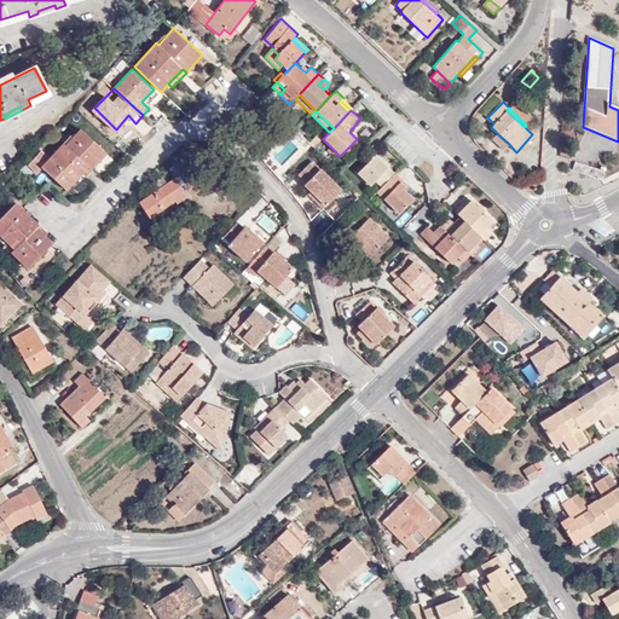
[(73,183),(76,185),(85,175),(82,173),(88,167),(91,171),(105,154),(81,129),(65,146),(63,143),(48,157),(41,151),(29,165),(38,174),(42,168),(67,190),(73,183)]
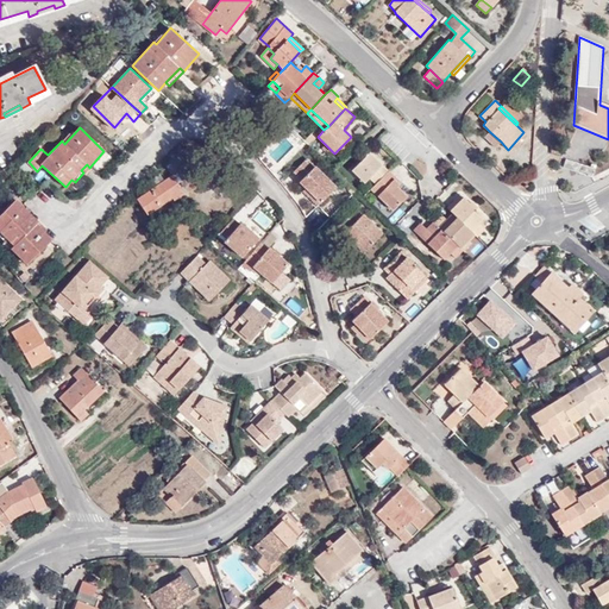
[(485,137),(495,148),(501,142),(490,132),(485,137)]
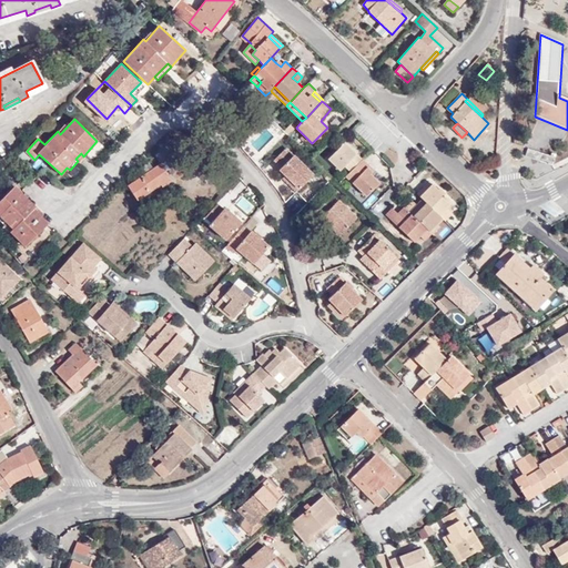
[(181,150),(168,138),(154,152),(161,163),(154,169),(150,162),(143,166),(146,173),(128,185),(138,201),(171,179),(166,171),(175,165),(170,156),(181,150)]
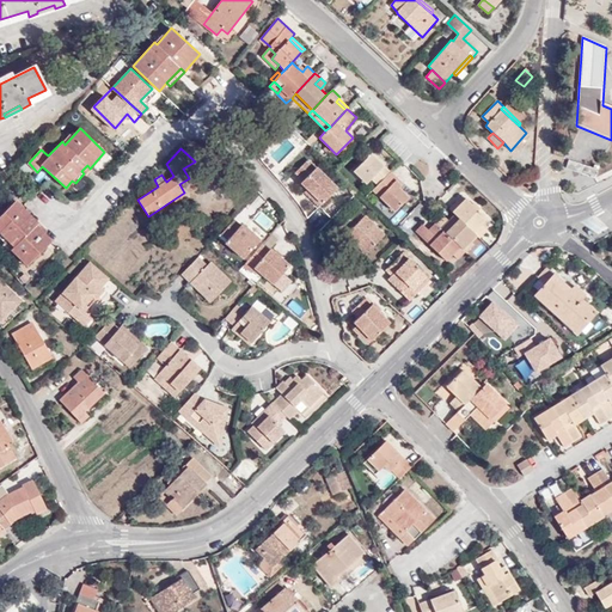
[(372,179),(378,185),(391,171),(372,153),(354,171),(367,184),(372,179)]
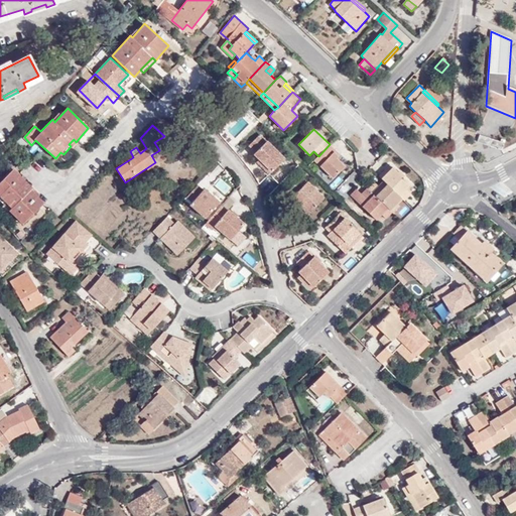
[(254,154),(259,159),(272,171),(285,158),(260,133),(249,145),(256,152),(254,154)]
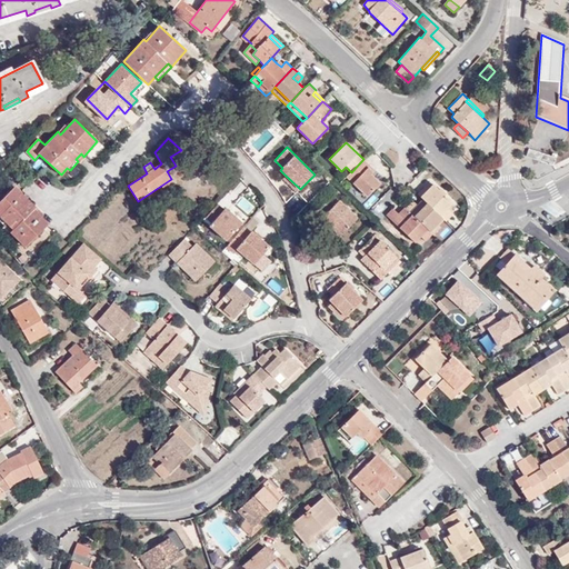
[(553,152),(552,156),(542,152),(539,162),(553,166),(558,153),(553,152)]
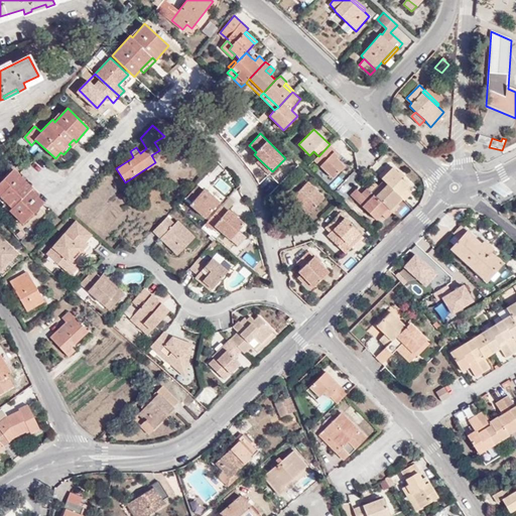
[(338,158),(341,155),(330,144),(318,156),(314,160),(333,178),(346,165),(338,158)]
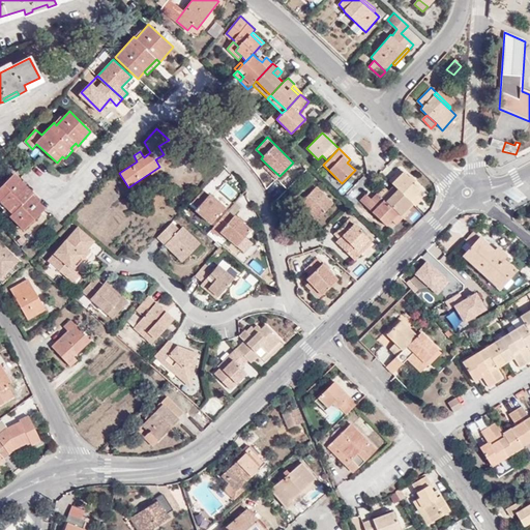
[(264,167),(276,179),(280,176),(266,164),(264,167)]
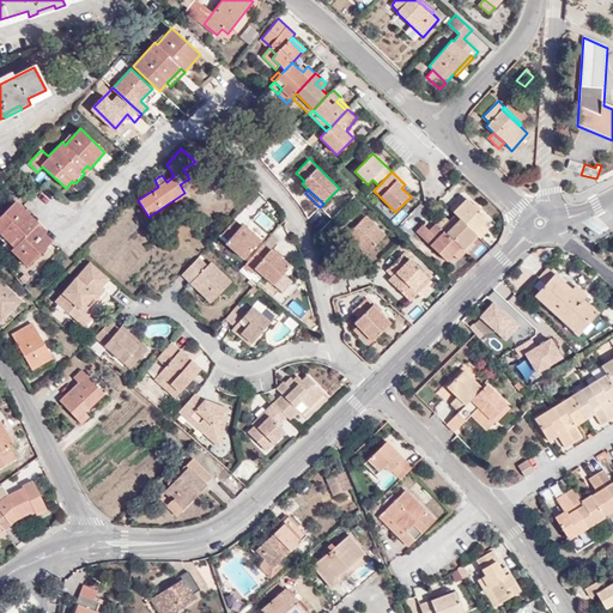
[(487,218),(463,194),(449,208),(454,213),(474,232),(483,224),(487,218)]
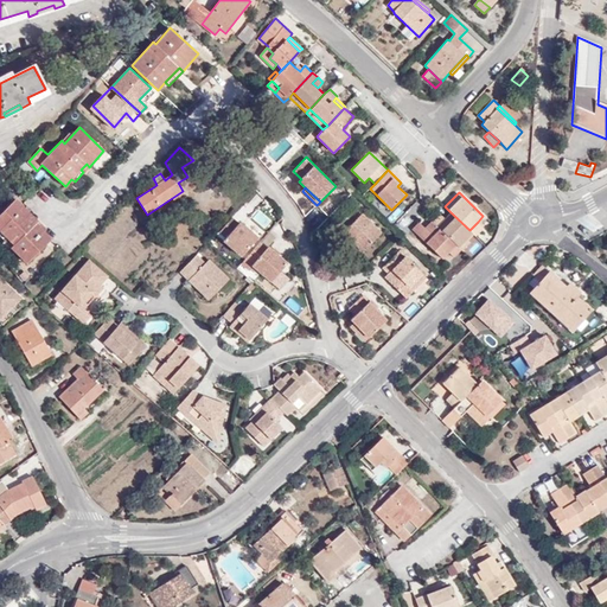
[(17,198),(0,216),(0,231),(13,244),(11,248),(27,263),(52,238),(45,231),(37,223),(39,222),(17,198)]
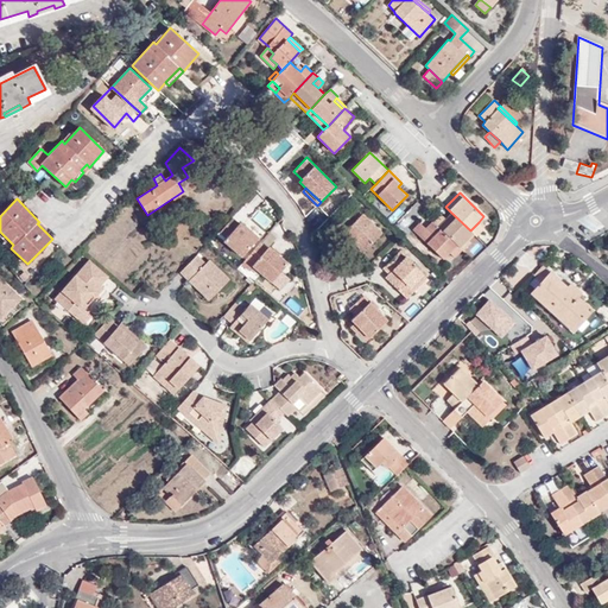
[(348,242),(350,240),(363,253),(382,233),(363,213),(361,215),(354,209),(340,225),(346,230),(342,235),(348,242)]
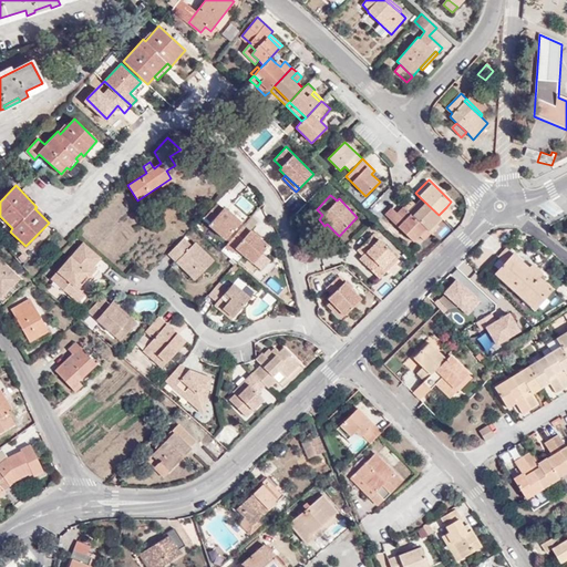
[(431,234),(433,236),(446,222),(444,220),(439,215),(420,197),(414,204),(409,210),(426,228),(431,234)]
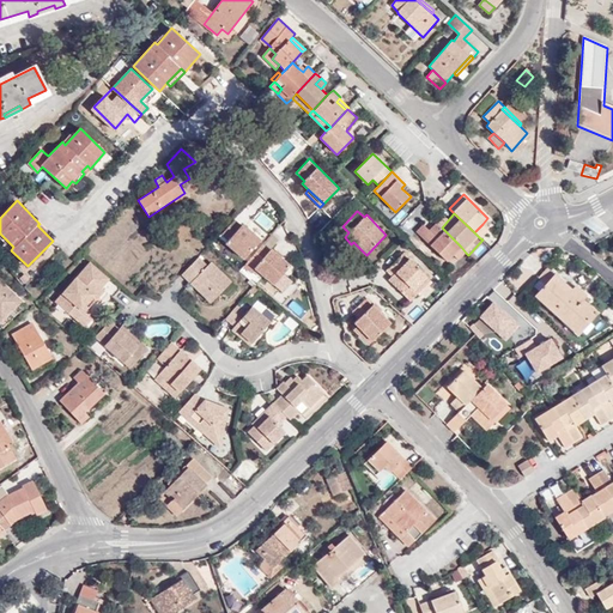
[(448,220),(442,216),(436,222),(442,228),(448,220)]
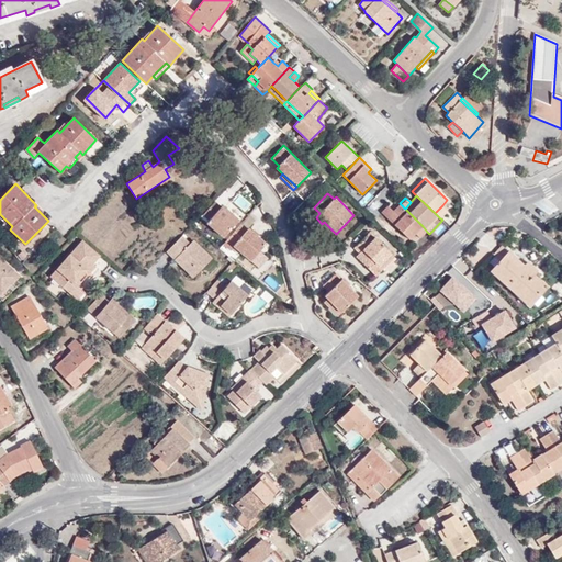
[(223,205),(222,208),(215,202),(204,214),(210,221),(208,223),(224,237),(238,221),(223,205)]
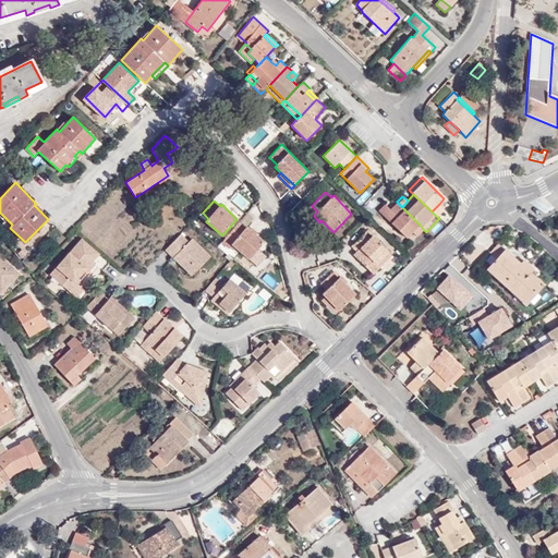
[(420,225),(402,207),(397,202),(391,208),(386,203),(379,210),(408,238),(413,231),(420,225)]
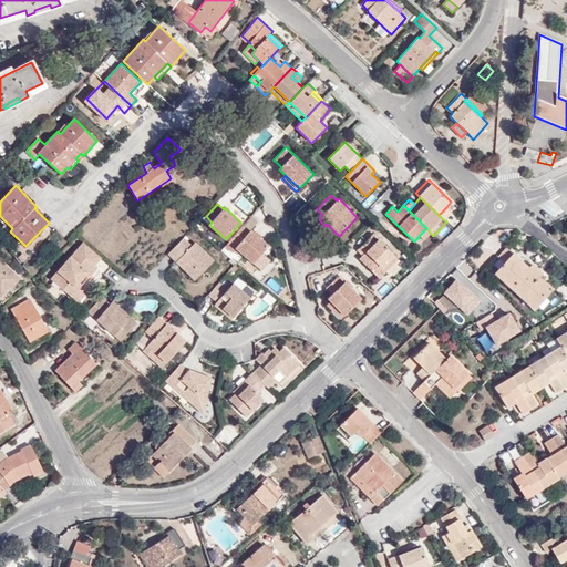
[(42,216),(43,214),(37,207),(34,208),(42,216)]
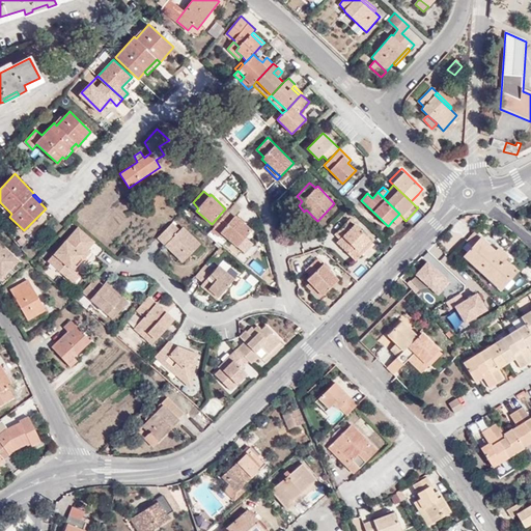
[(416,206),(422,199),(418,194),(411,201),(416,206)]
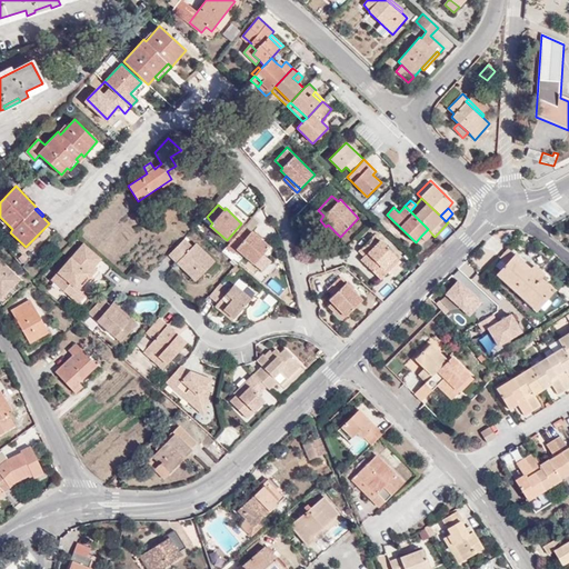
[(0,217),(0,221),(10,232),(12,229),(0,217)]
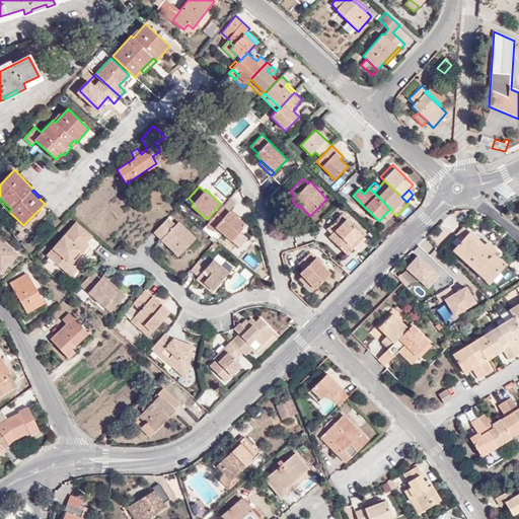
[(296,208),(306,219),(310,216),(299,205),(297,207),(296,208)]
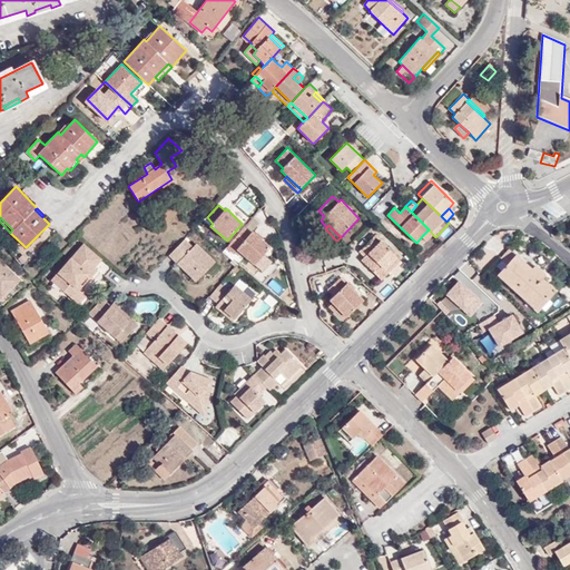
[(253,232),(251,234),(245,228),(231,245),(255,266),(264,255),(269,247),(253,232)]
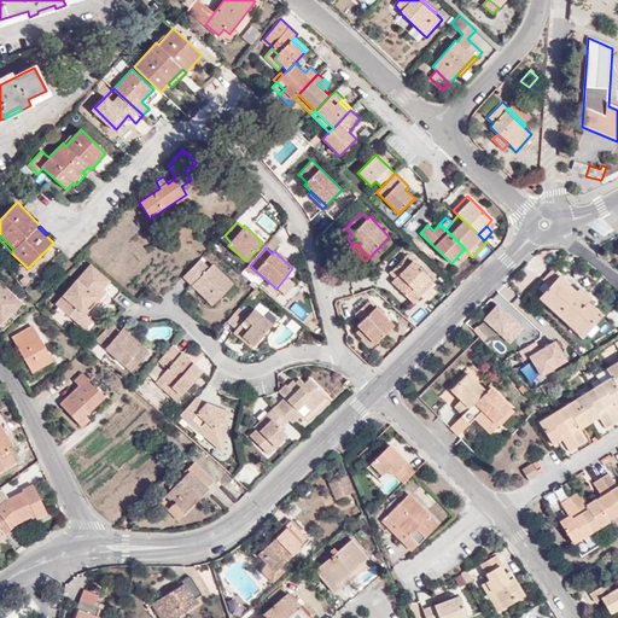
[(458,256),(462,262),(470,255),(465,249),(458,256)]
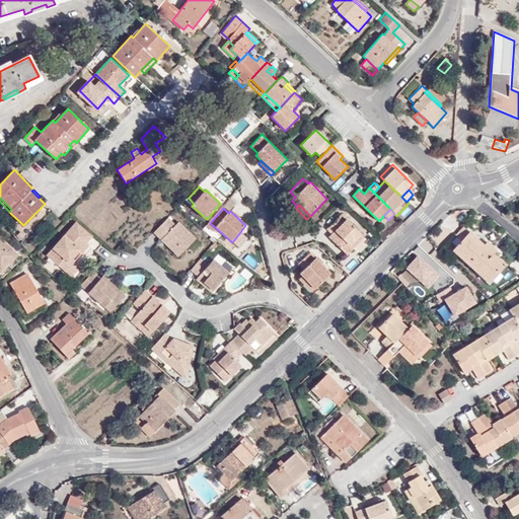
[(329,237),(348,254),(354,248),(352,246),(362,234),(343,215),(327,229),(331,234),(329,237)]
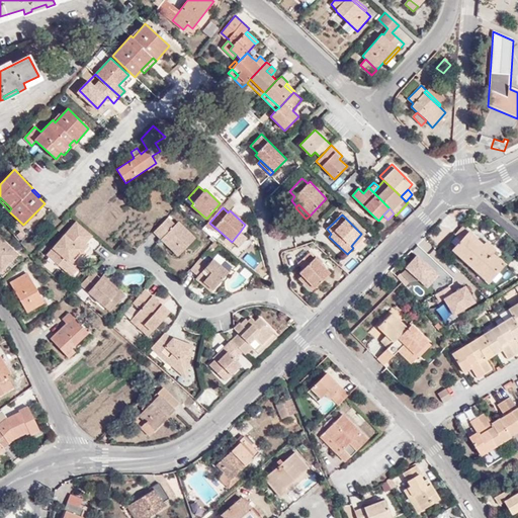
[(180,224),(176,228),(166,219),(154,233),(180,257),(187,250),(197,240),(180,224)]
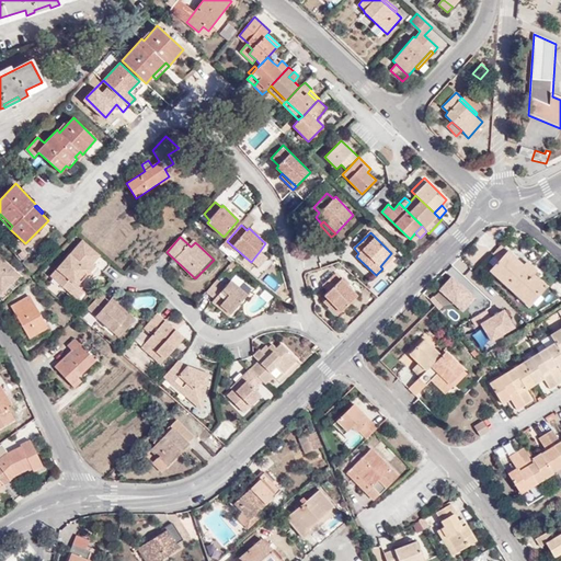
[(94,263),(101,255),(82,240),(49,276),(73,297),(81,288),(80,287),(76,284),(80,278),(88,270),(91,273),(98,266),(94,263)]
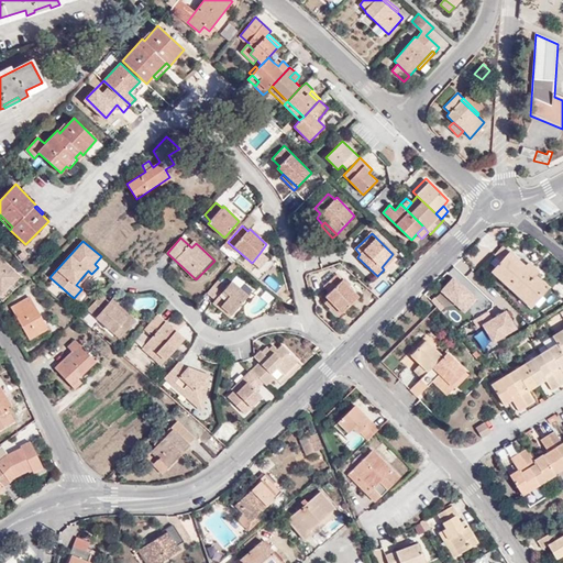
[(503,246),(494,255),(500,261),(508,252),(503,246)]
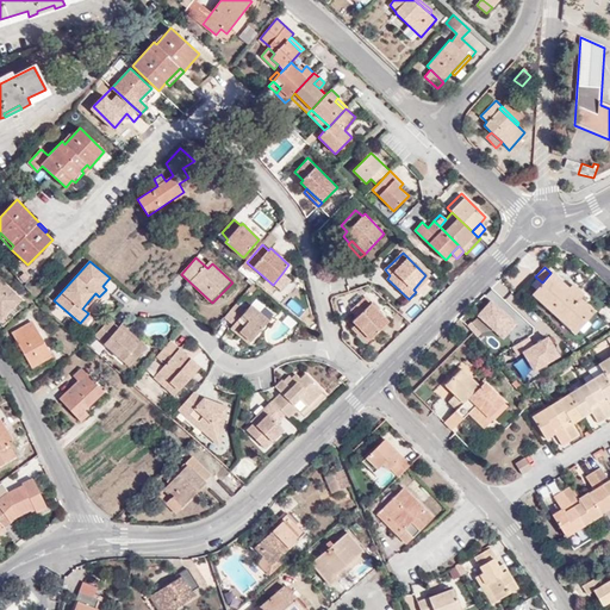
[(279,290),(288,278),(282,273),(273,285),(279,290)]
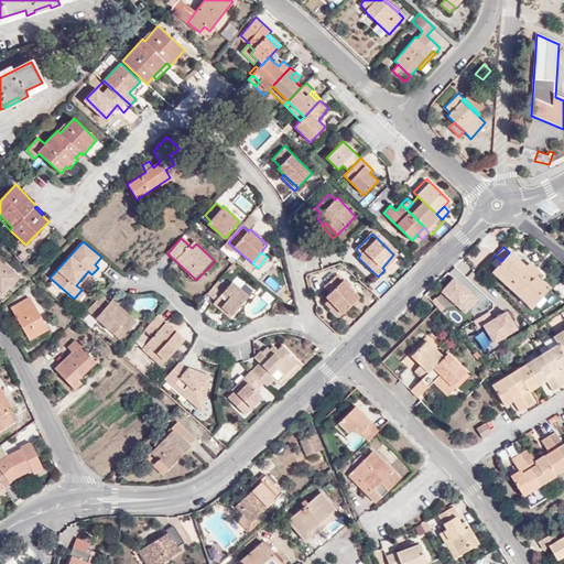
[(525,267),(510,252),(509,252),(501,261),(492,272),(531,307),(549,288),(535,275),(525,267)]
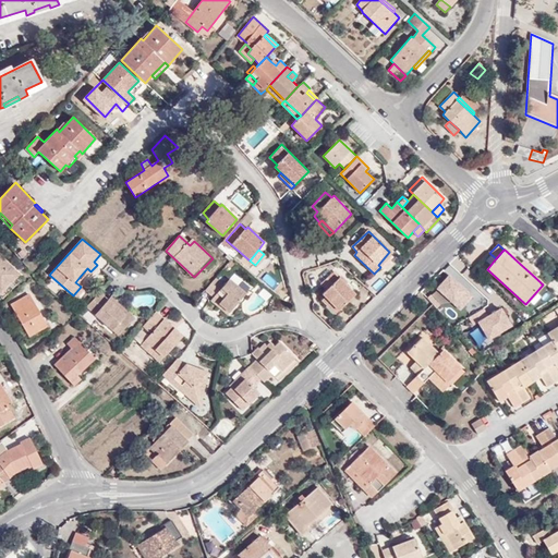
[(380,267),(392,255),(389,252),(378,265),(380,267)]
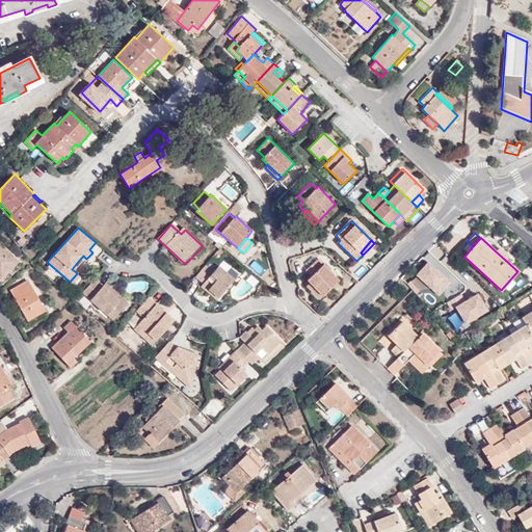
[(92,253),(99,245),(96,242),(89,249),(92,253)]
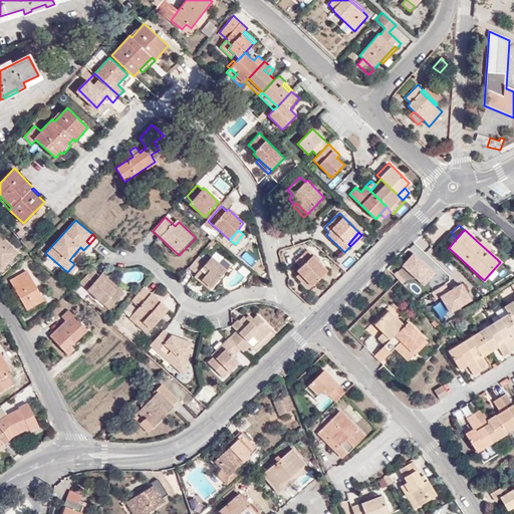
[(0,235),(0,260),(13,249),(0,235)]
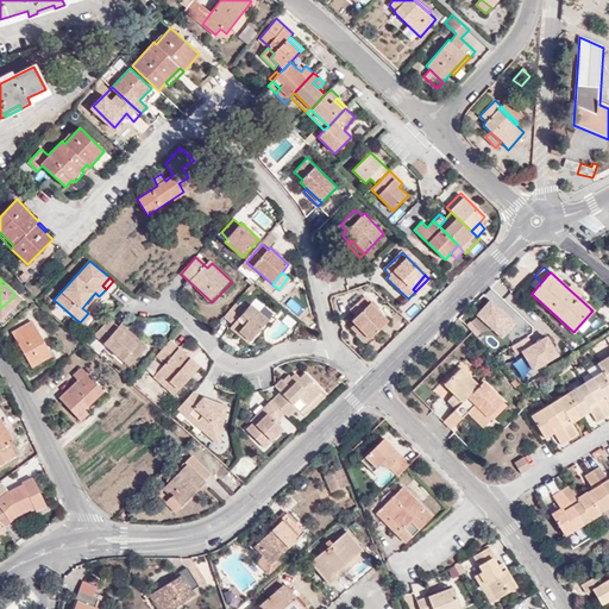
[(226,299),(237,287),(232,282),(220,294),(226,299)]
